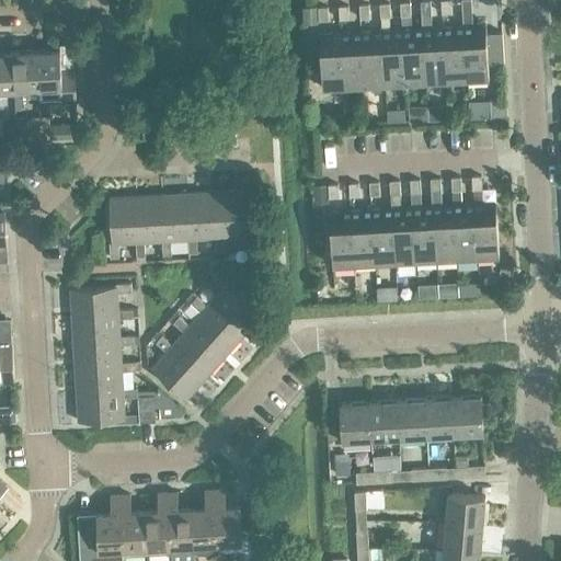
[(442,13),(451,13),(449,0),(448,0),(442,0),(442,13)]
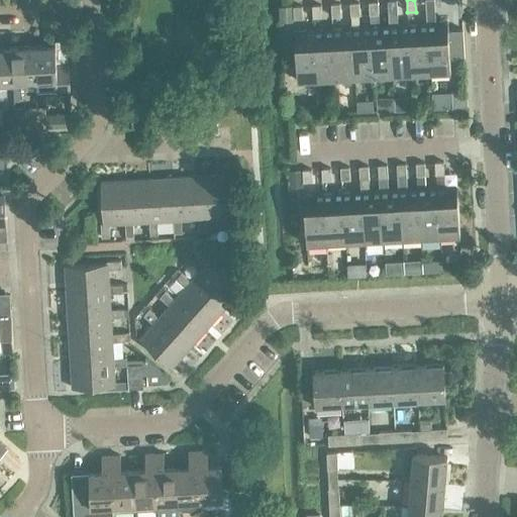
[(425,0),(426,11),(434,10),(433,0),(425,0)]
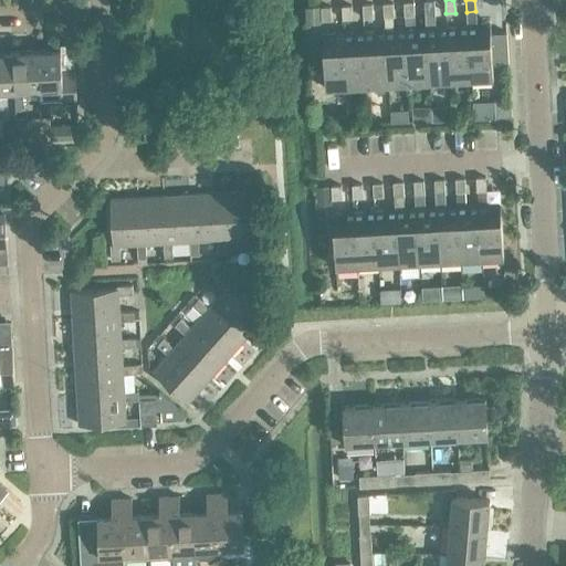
[(426,14),(435,14),(433,1),(425,2),(426,14)]
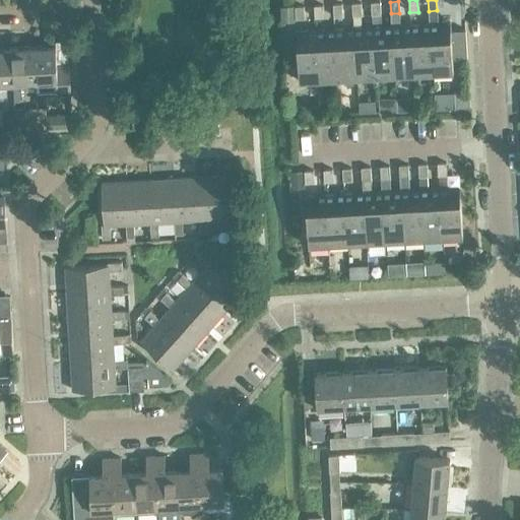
[(372,14),(380,14),(380,2),(371,3),(372,14)]
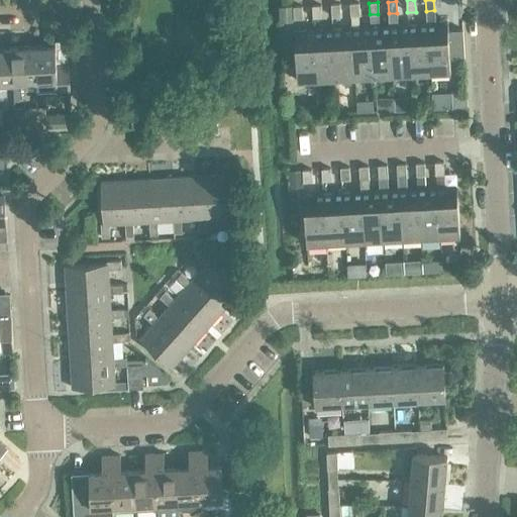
[(350,16),(359,15),(358,3),(350,4),(350,16)]
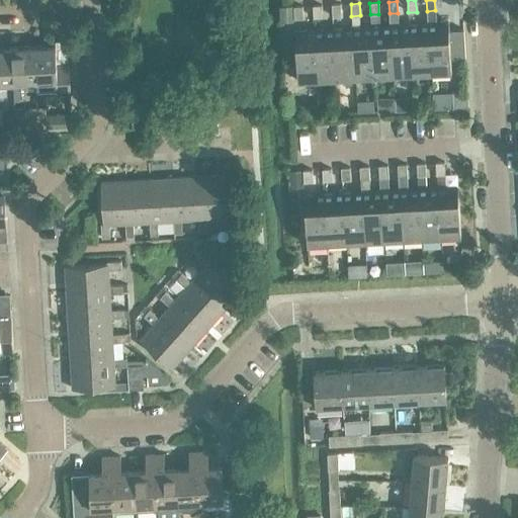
[(333,17),(341,16),(340,5),(332,5),(333,17)]
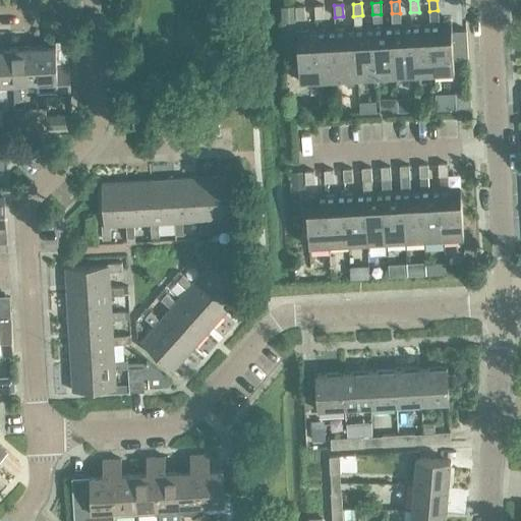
[(296,6),(297,17),(305,17),(304,6),(296,6)]
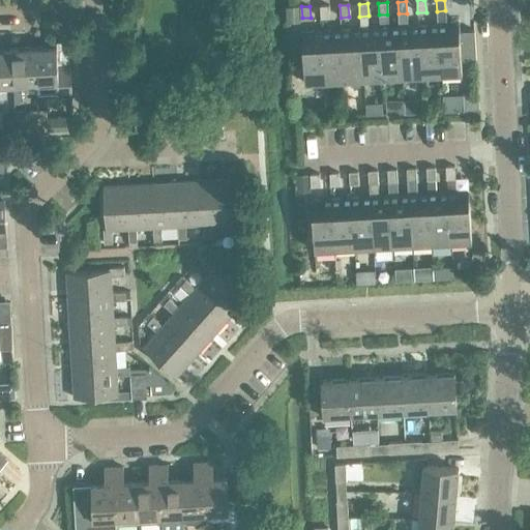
[(321,19),(329,18),(329,6),(320,6),(321,19)]
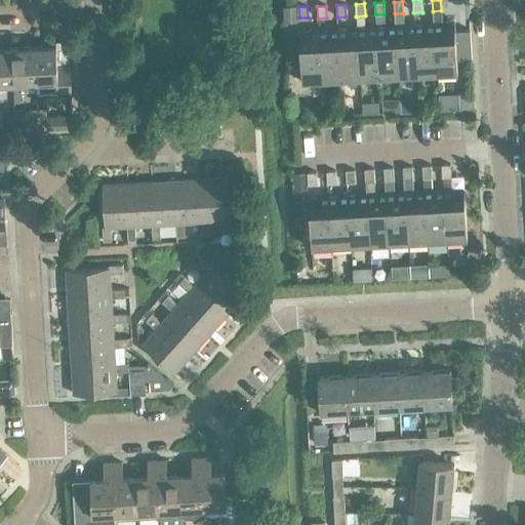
[(435,24),(438,74),(458,73),(455,23),(435,24)]
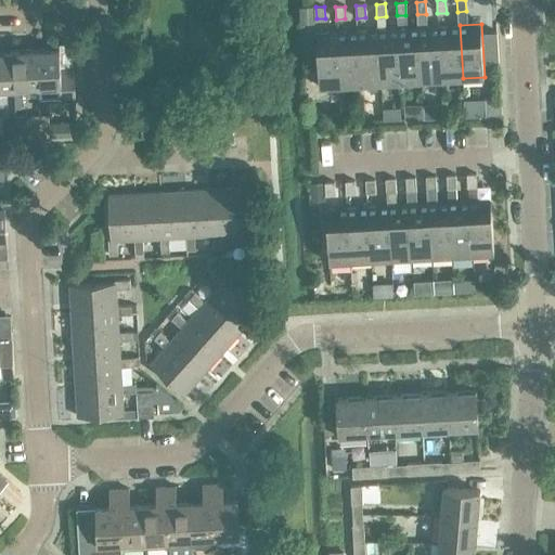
[(442,79),(463,78),(460,25),(439,26),(442,79)]
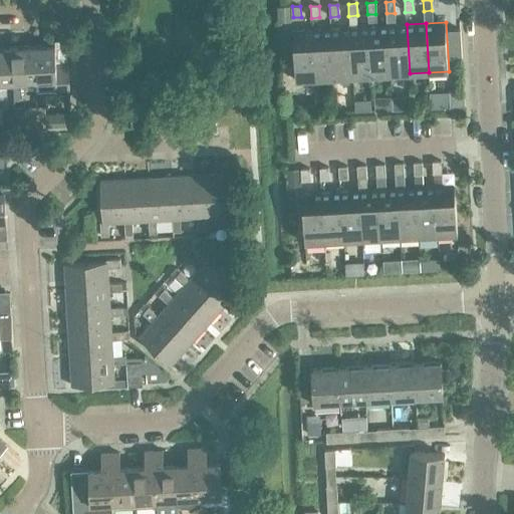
[(392,74),(410,73),(407,24),(388,26),(392,74)]
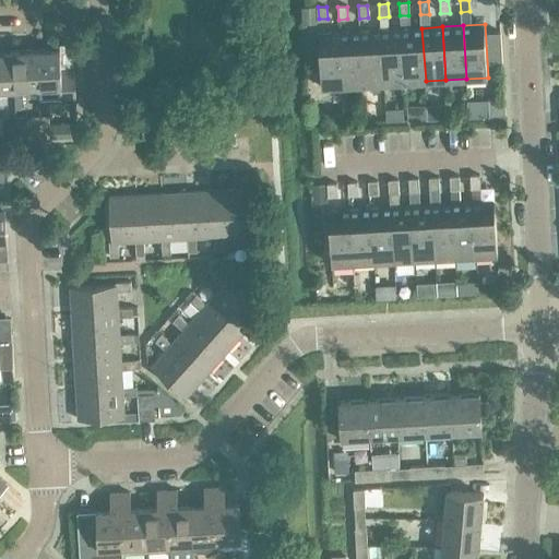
[(405,83),(426,81),(421,28),(402,30),(405,83)]
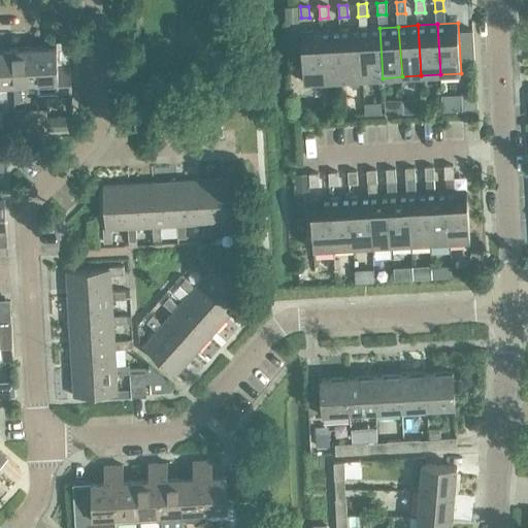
[(363,79),(383,78),(380,28),(360,29),(363,79)]
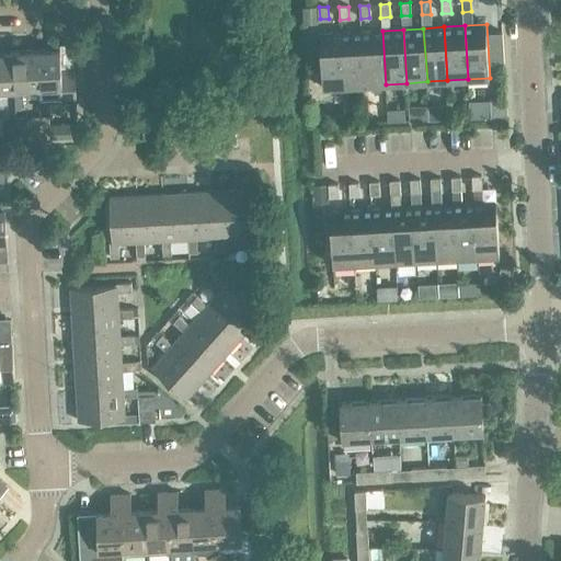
[(366,86),(386,84),(382,31),(362,32),(366,86)]
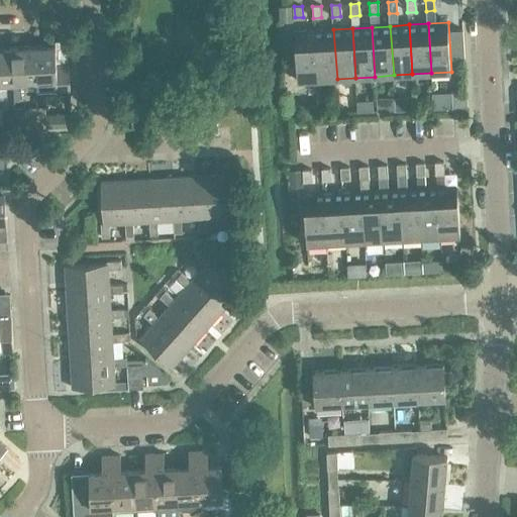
[(318,80),(337,79),(333,29),(315,30),(318,80)]
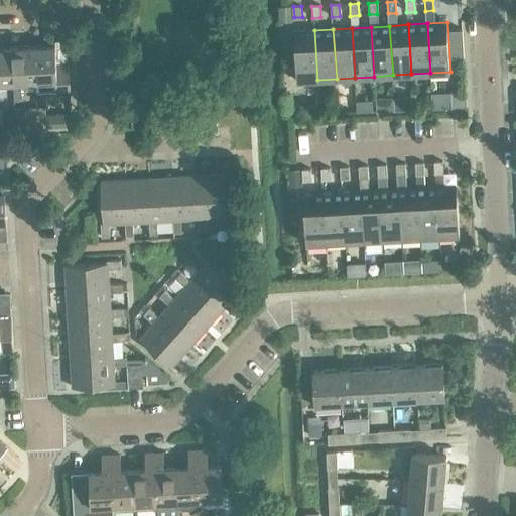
[(298,81),(317,80),(314,30),(294,32),(298,81)]
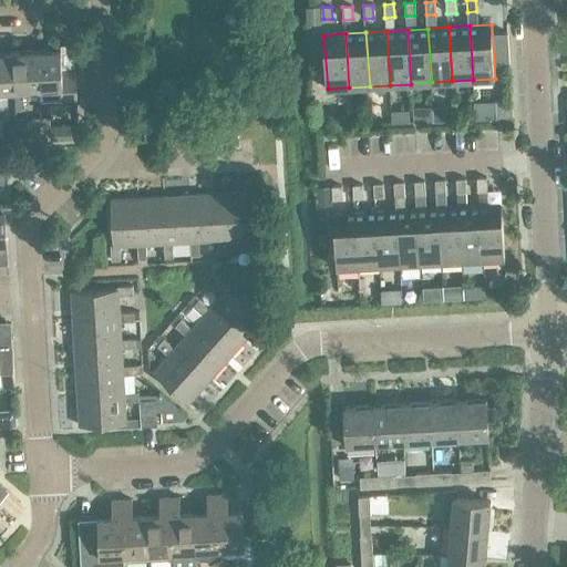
[(37,51),(39,89),(62,88),(62,102),(76,101),(75,70),(62,71),(61,50),(37,51)]
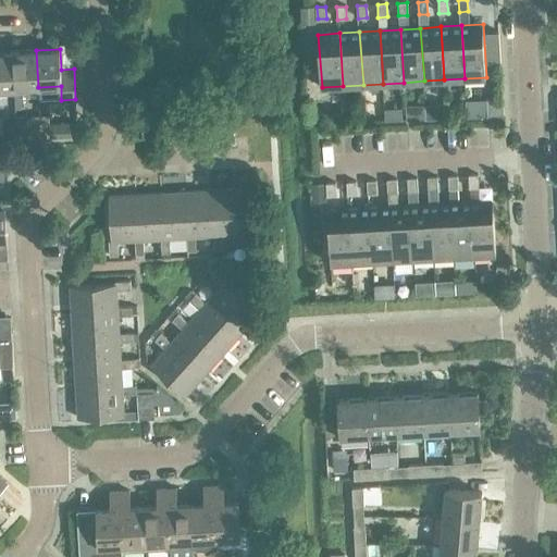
[(15,89),(38,87),(36,50),(12,51),(15,89)]
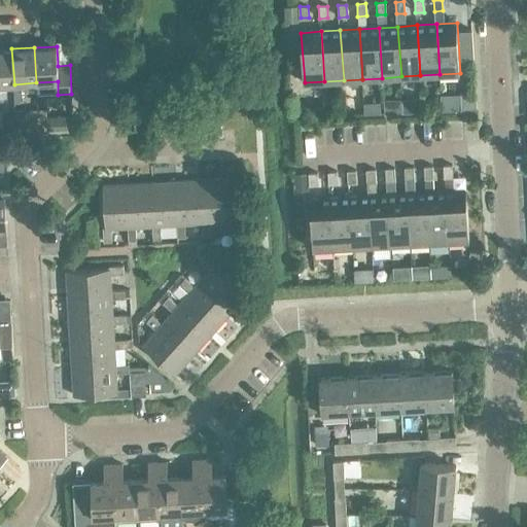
[(0,84),(14,84),(11,48),(0,48),(0,84)]
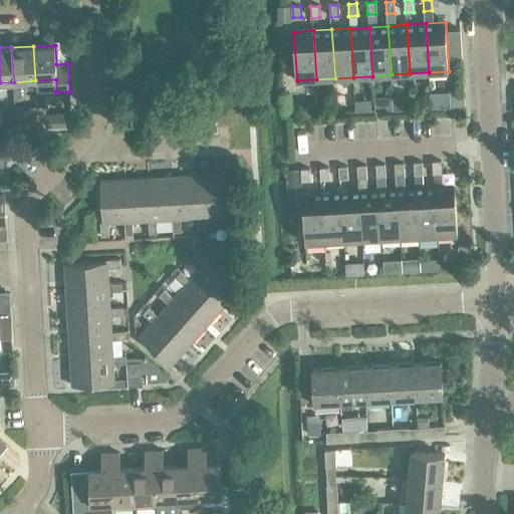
[(464,97),(455,98),(456,107),(464,106),(464,97)]
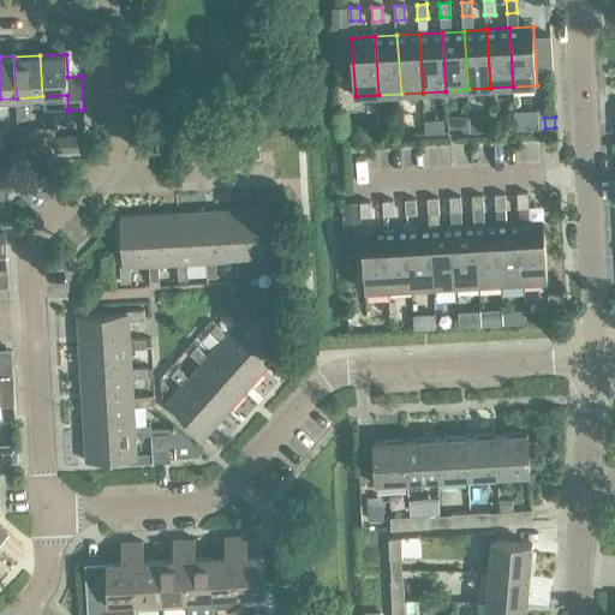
[(45,129),(45,147),(58,145),(57,127),(45,129)]
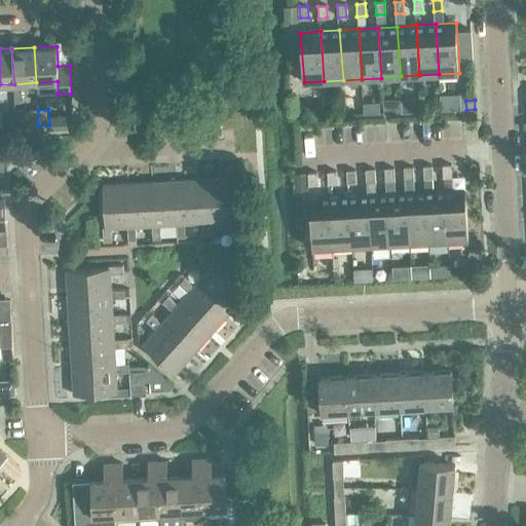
[(29,125),(38,125),(38,110),(28,110),(29,125)]
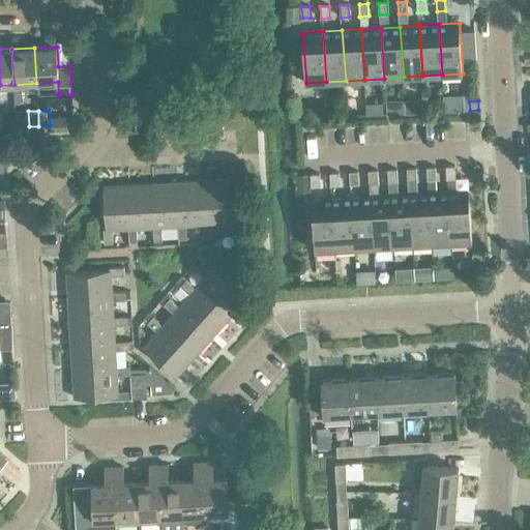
[(428,180),(437,179),(436,167),(427,168),(428,180)]
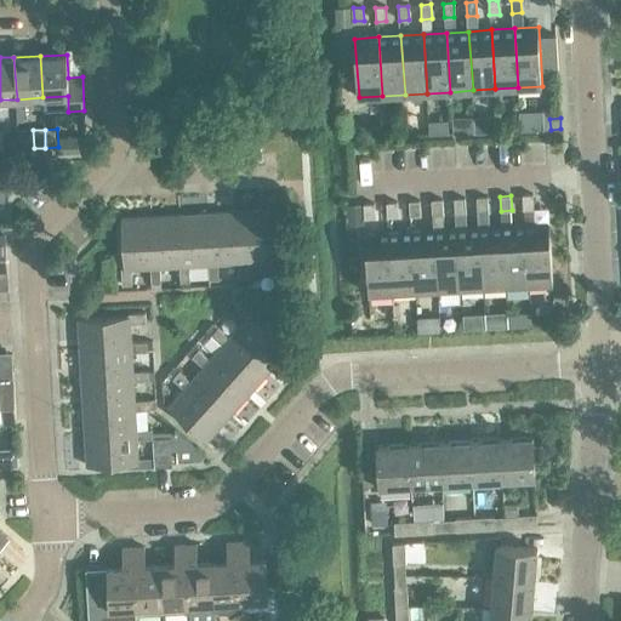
[(524,210),(534,209),(534,195),(523,195),(524,210)]
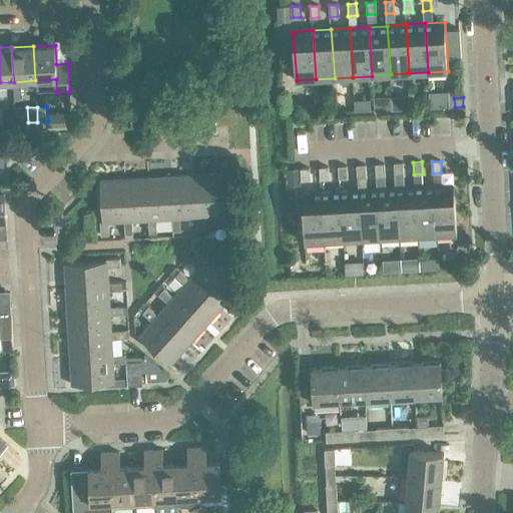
[(395,175),(404,174),(403,162),(395,163),(395,175)]
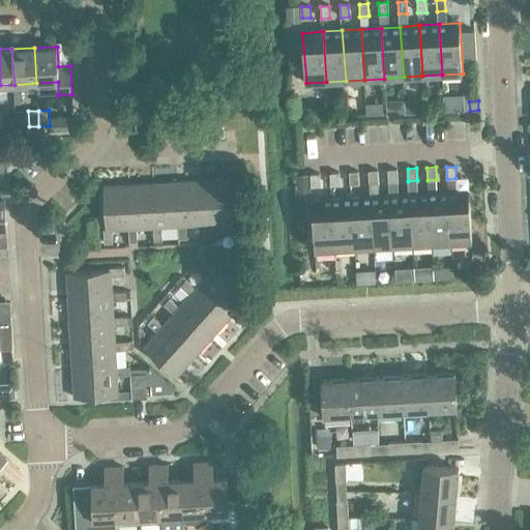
[(389,182),(398,181),(398,169),(388,170),(389,182)]
